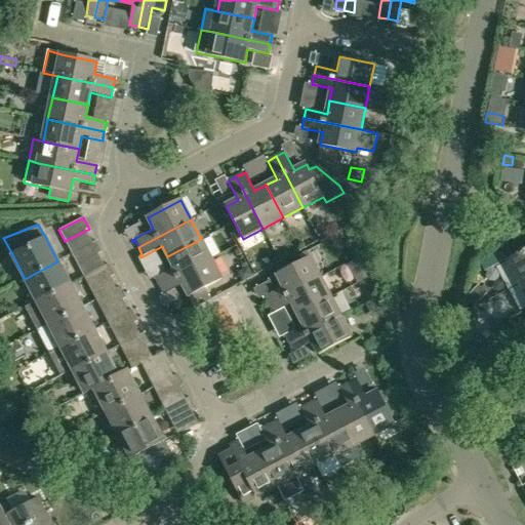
[(156,280),(159,287),(211,259),(201,239),(167,256),(173,269),(152,280),(153,282),(156,280)]
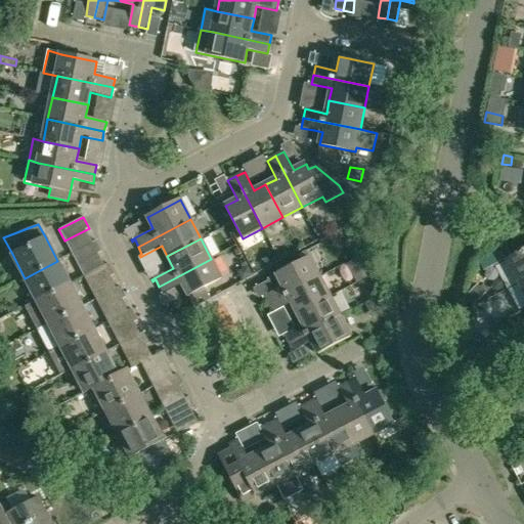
[(72,253),(77,264),(101,252),(95,241),(72,253)]
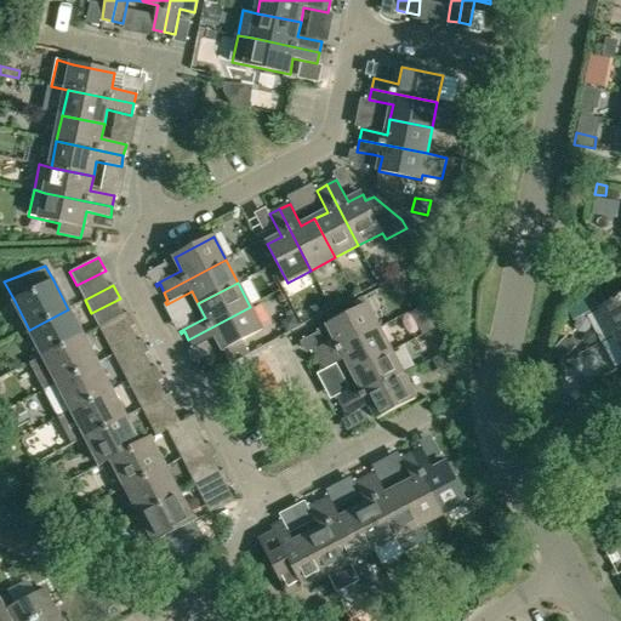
[(599,308),(586,314),(602,342),(614,336),(620,332),(620,295),(611,301),(599,308)]
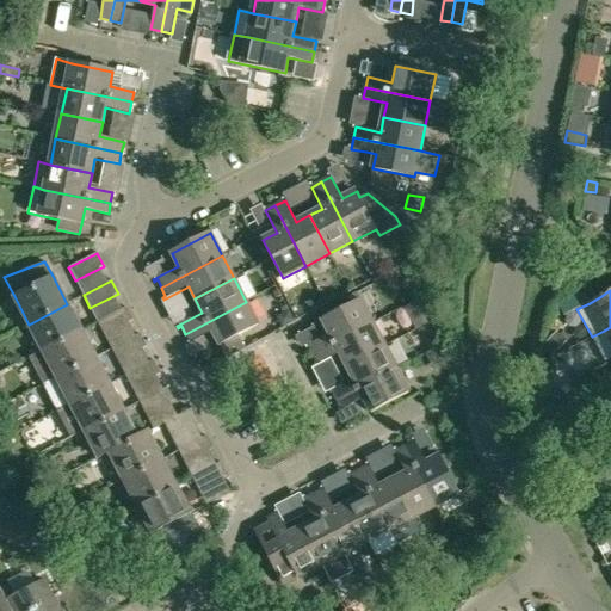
[(309,347),(313,356),(372,323),(360,300),(322,320),(329,334),(303,347),(304,350),(309,347)]
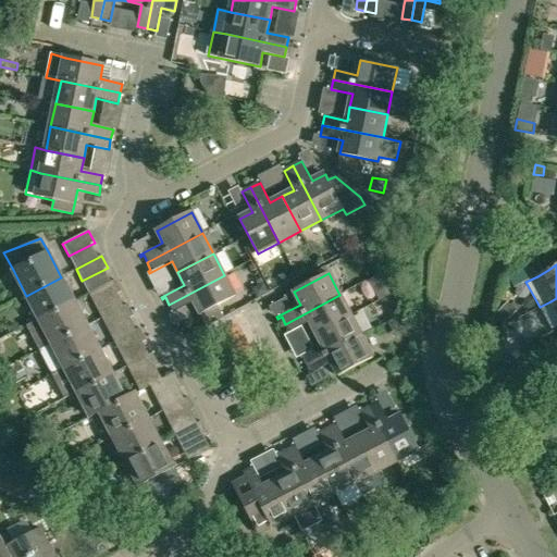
[(194,302),(200,316),(206,326),(221,319),(215,308),(235,297),(224,275),(169,305),(172,311),(170,312),(171,314),(194,302)]
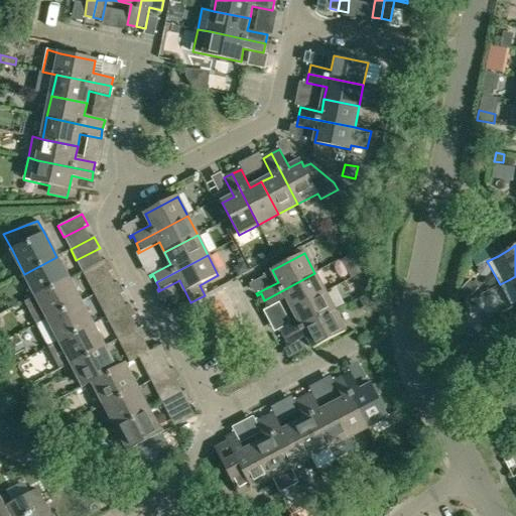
[(24,274),(36,296),(69,279),(56,257),(24,274)]
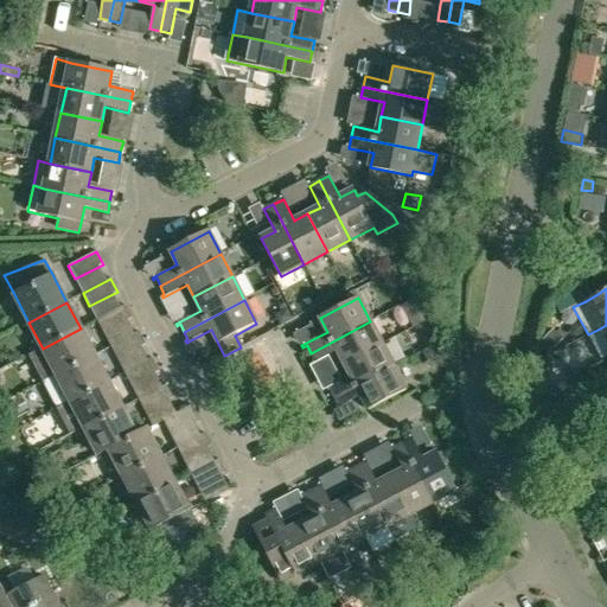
[(96,320),(103,332),(131,318),(125,305),(96,320)]
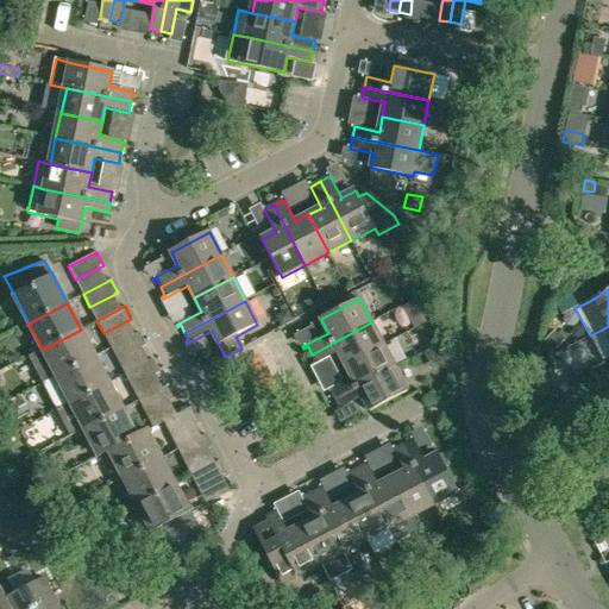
[(345,365),(383,346),(371,322),(312,355),(315,362),(312,363),(313,365),(339,352),(345,365)]
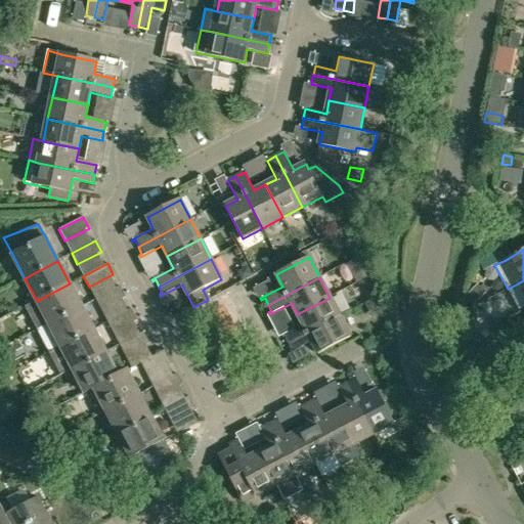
[(518,285),(508,290),(519,310),(523,307),(523,280),(518,284),(518,285)]
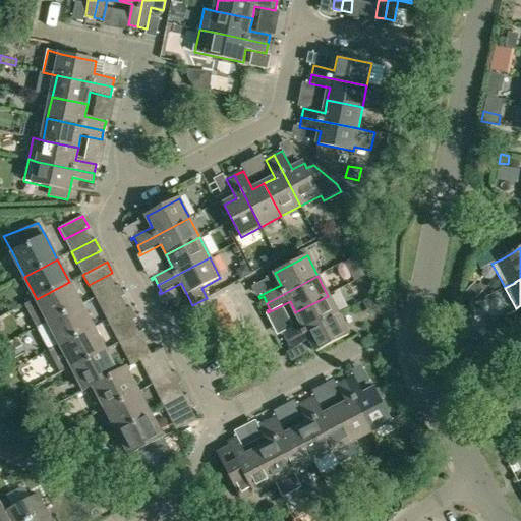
[(37,299),(49,323),(81,305),(69,282),(37,299)]
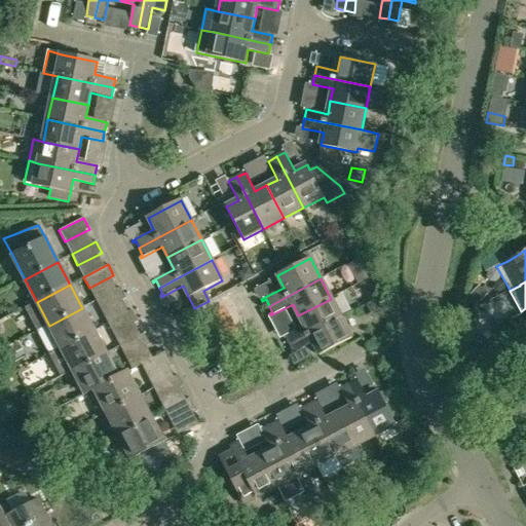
[(480,285),(466,300),(475,307),(488,292),(480,285)]
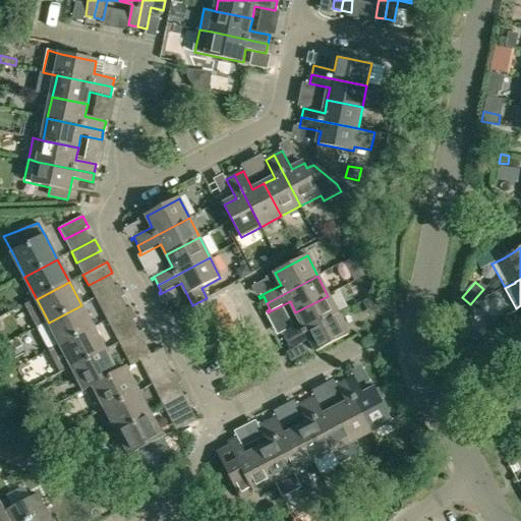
[(95,297),(101,308),(124,295),(118,285),(95,297)]
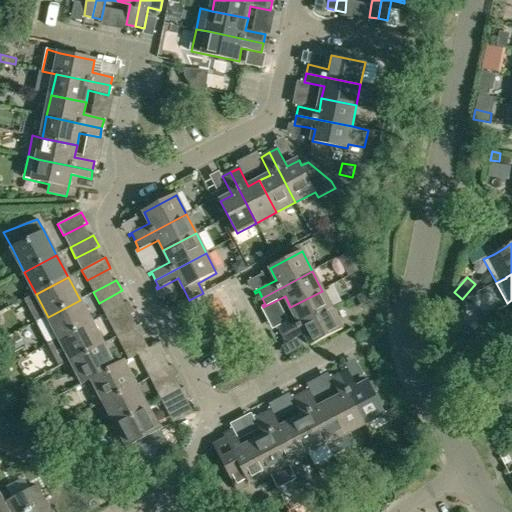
[(278,329),(282,336),(332,310),(322,291),(290,307),(296,318),(274,329),(275,331),(278,329)]
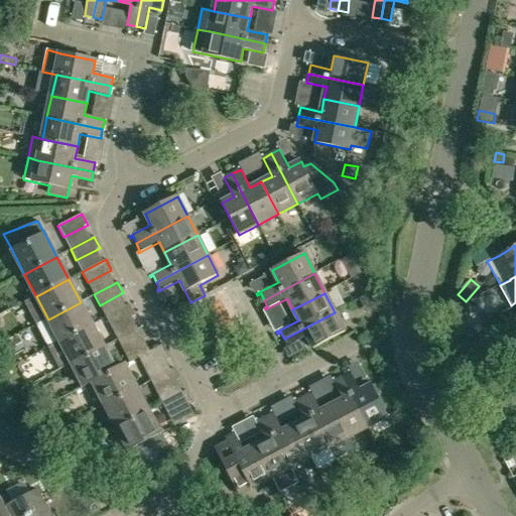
[(48,319),(60,342),(92,326),(81,302),(48,319)]
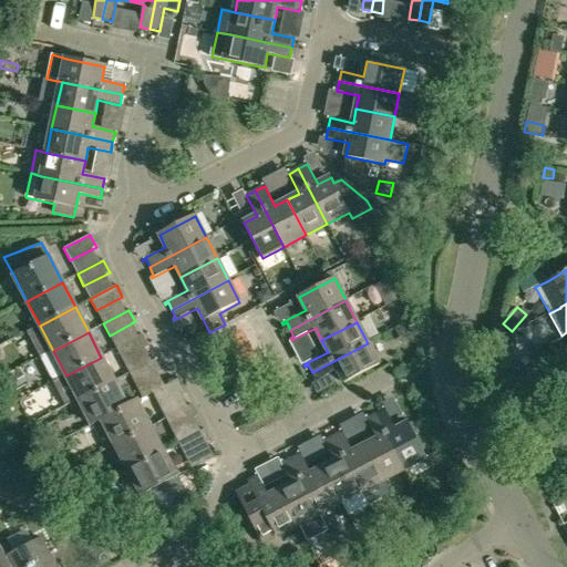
[(122,360),(144,349),(148,347),(142,334),(116,348),(122,360)]
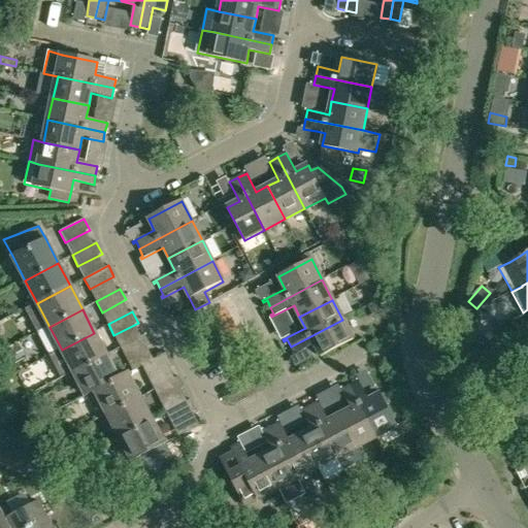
[(354,340),(342,320),(291,347),(294,353),(291,355),(292,357),(315,345),(321,357),(354,340)]
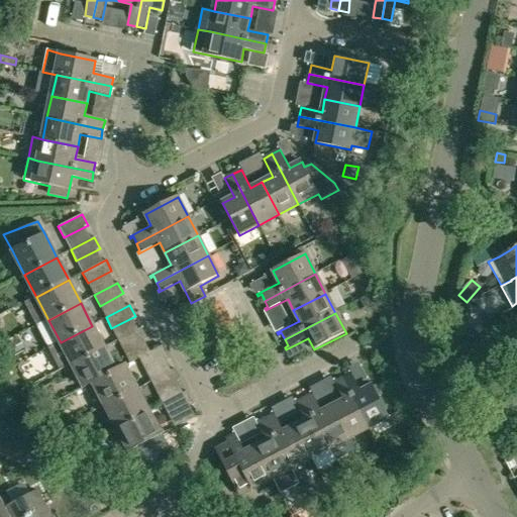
[(467,320),(455,326),(456,337),(468,331),(467,320)]
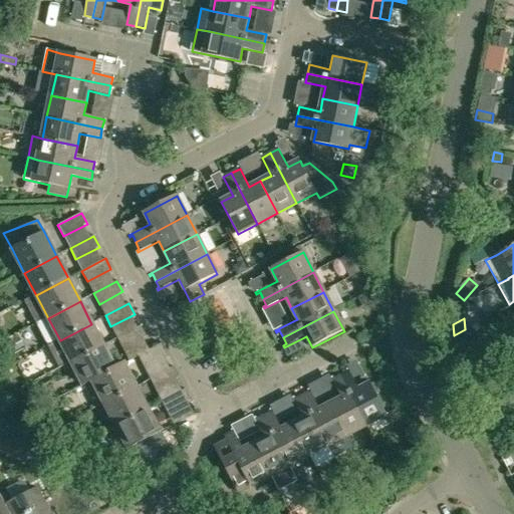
[(60,340),(71,362),(103,345),(91,324),(60,340)]
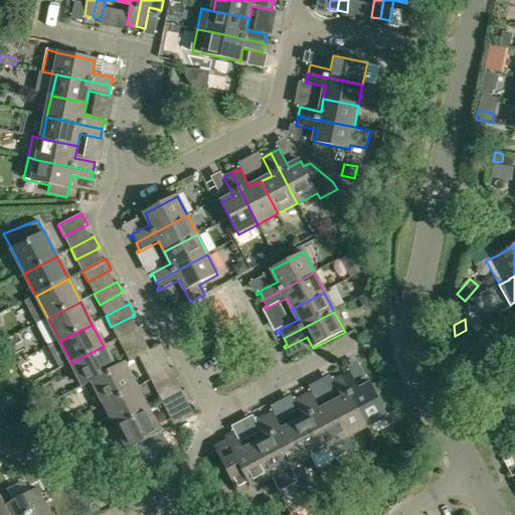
[(141,326),(117,339),(123,349),(146,337),(141,326)]
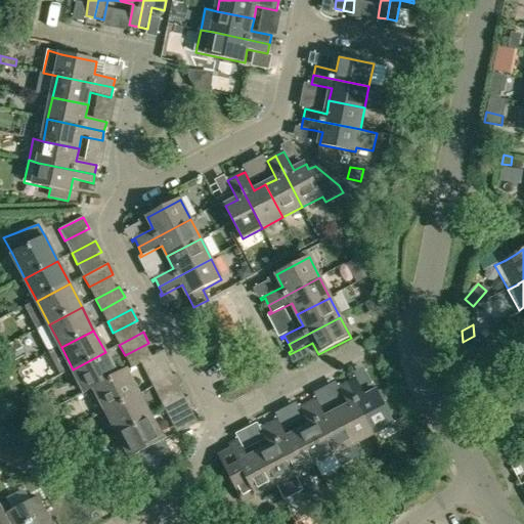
[(164,350),(155,355),(140,362),(146,374),(170,360),(164,350)]
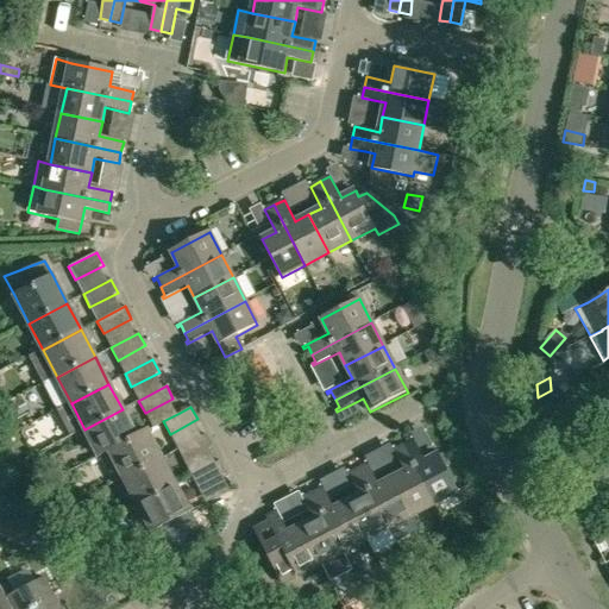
[(99,457),(110,451),(137,437),(136,435),(123,409),(85,429),(99,457)]
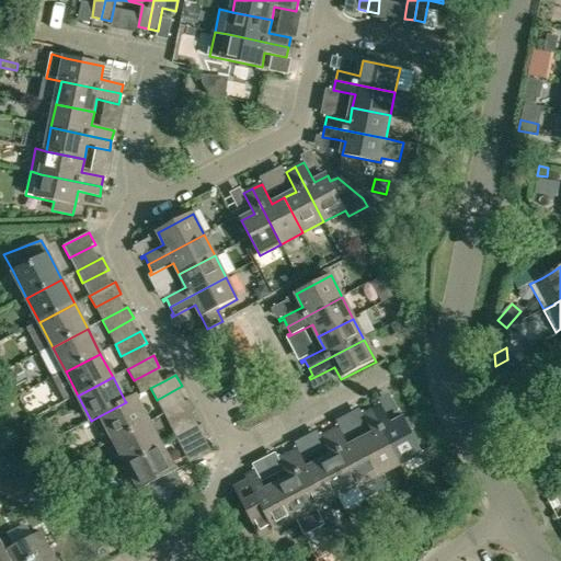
[(136,396),(125,401),(126,402),(101,415),(114,441),(149,422),(136,396)]
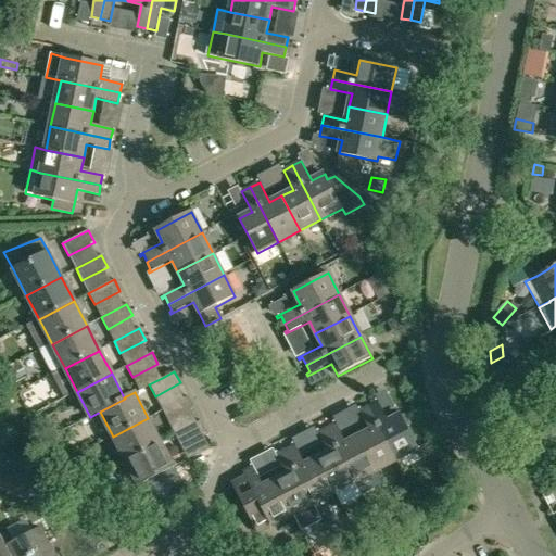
[(168,421),(193,408),(188,396),(162,409),(168,421)]
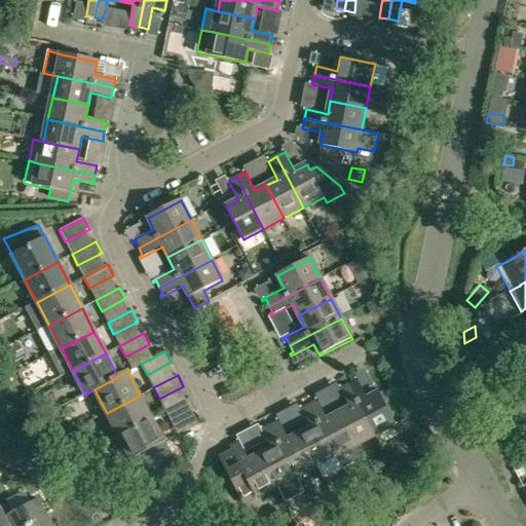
[(353,380),(348,383),(375,435),(396,424),(378,392),(367,399),(354,376),(352,378),(353,380)]
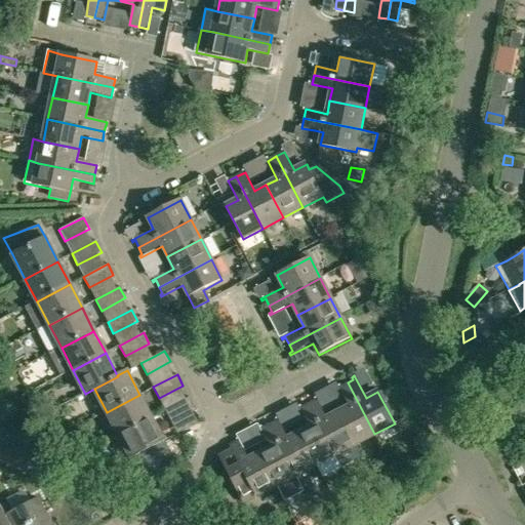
[(355,444),(374,434),(348,382),(341,386),(340,382),(337,385),(349,406),(337,411),(355,444)]
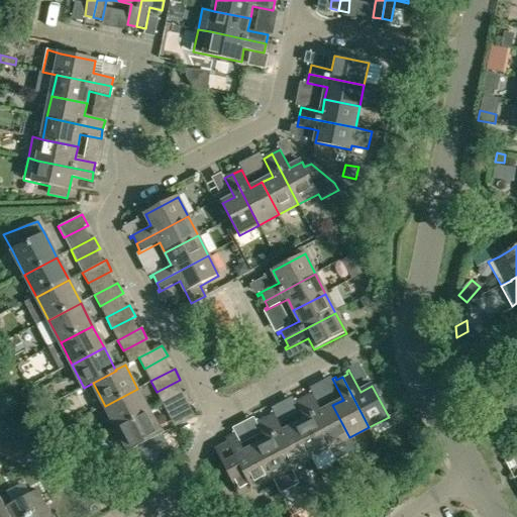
[(105,406),(117,428),(149,411),(137,389),(105,406)]
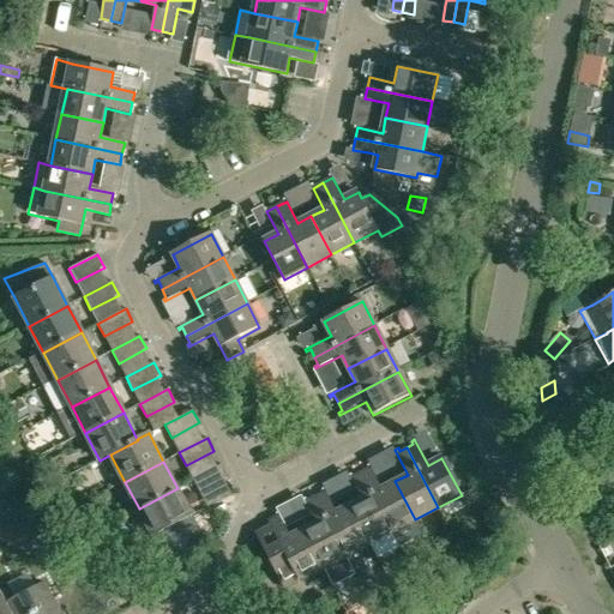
[(368,468),(361,471),(392,531),(415,519),(395,481),(383,488),(369,463),(366,464),(368,468)]
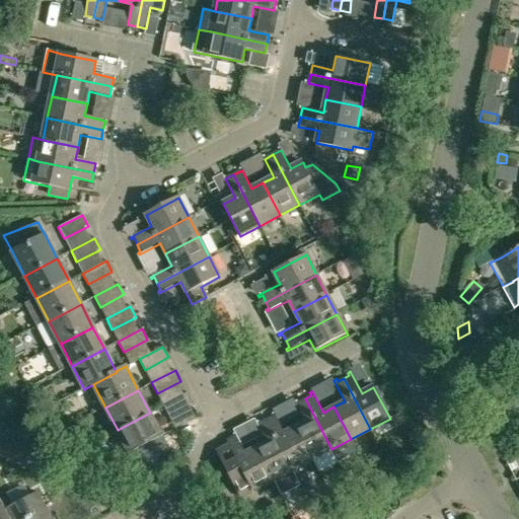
[(193,403),(187,392),(163,404),(169,416),(193,403)]
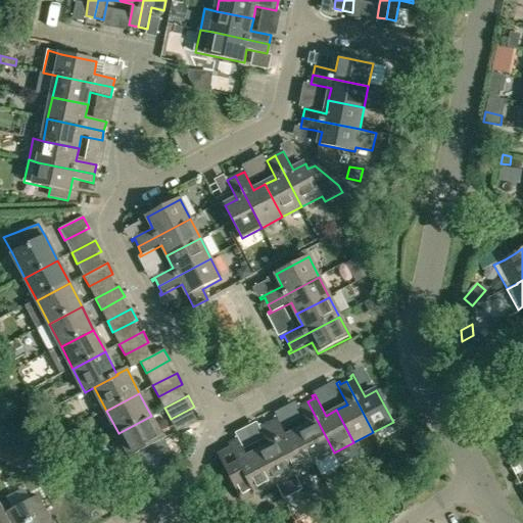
[(297,431),(314,463),(334,453),(307,401),(301,405),(299,402),(297,403),(308,425),(297,431)]
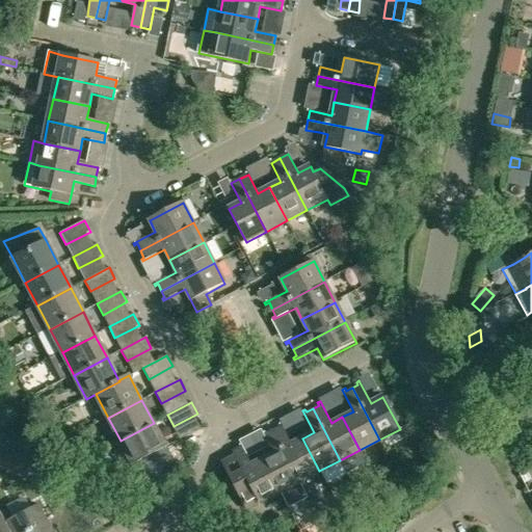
[(280,426),(272,430),(299,482),(319,471),(302,439),(292,444),(281,422),(277,424),(280,426)]
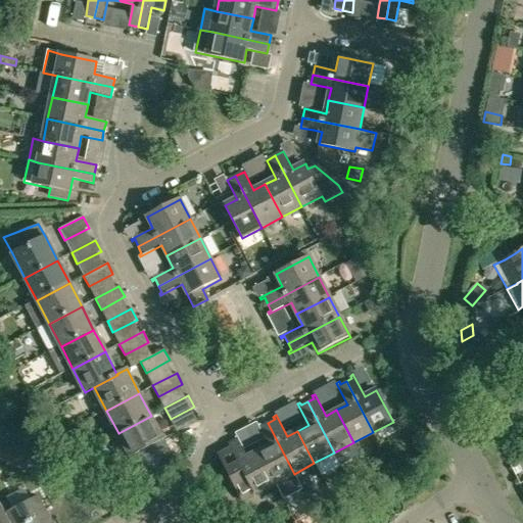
[(151,416),(119,433),(131,457),(163,440),(151,416)]
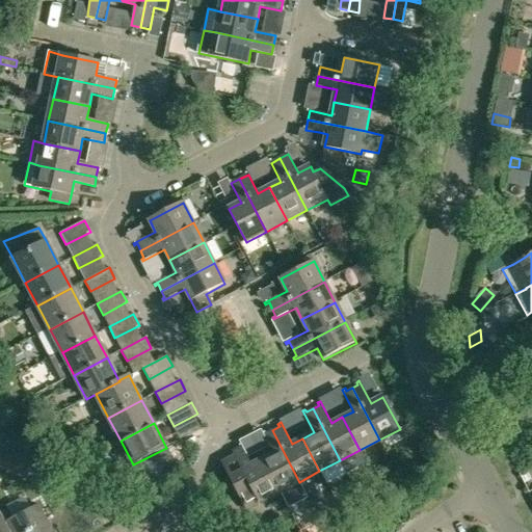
[(274,454),(263,459),(280,491),(299,482),(272,430),(266,433),(265,429),(262,431),(274,454)]
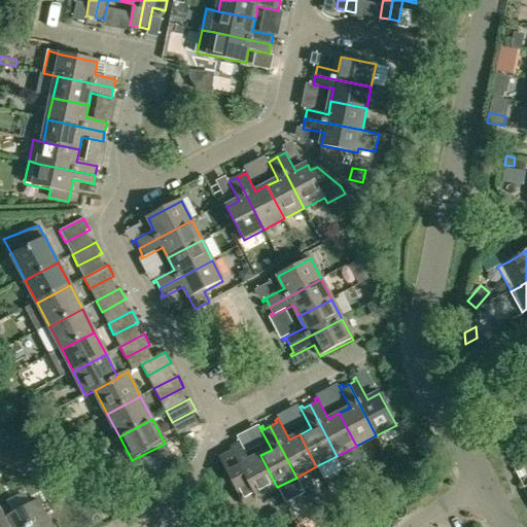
[(244,504),(257,497),(277,487),(260,455),(249,461),(238,438),(236,440),(237,443),(231,447),(233,452),(220,458),(244,504)]
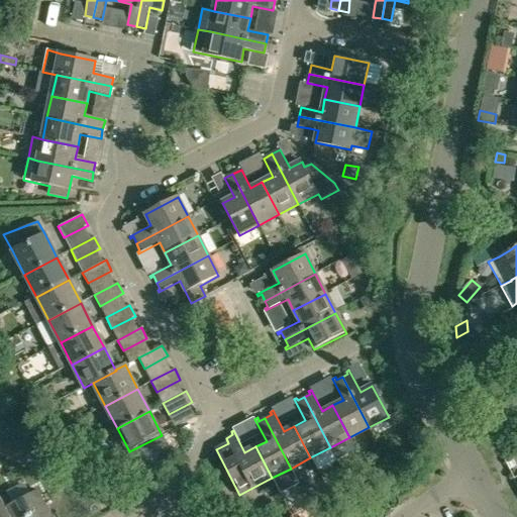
[(0,497),(0,516),(50,516),(37,491),(6,508),(1,497),(0,497)]
